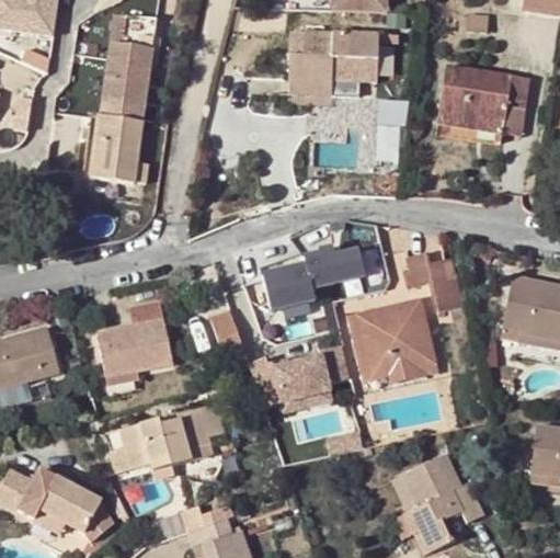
[(0,0),(0,24),(55,32),(59,0),(0,0)]
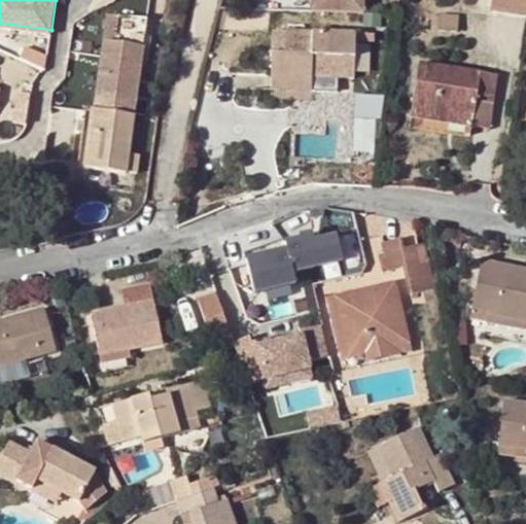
[(107,13),(105,39),(142,45),(147,5),(112,0),(110,13),(107,13)]
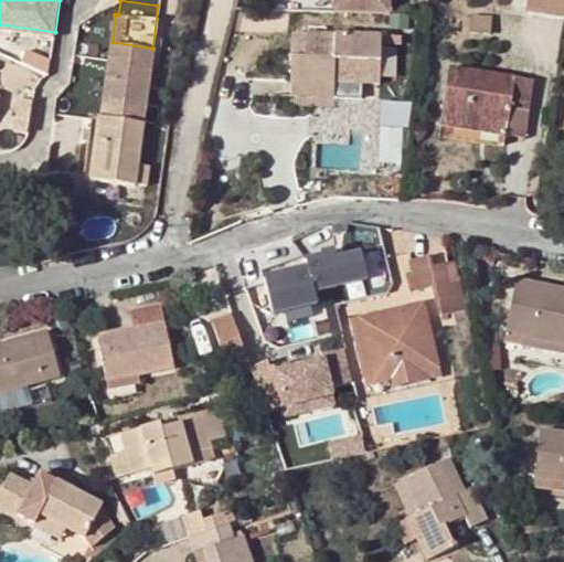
[(318,0),(318,9),(390,12),(390,0),(318,0)]
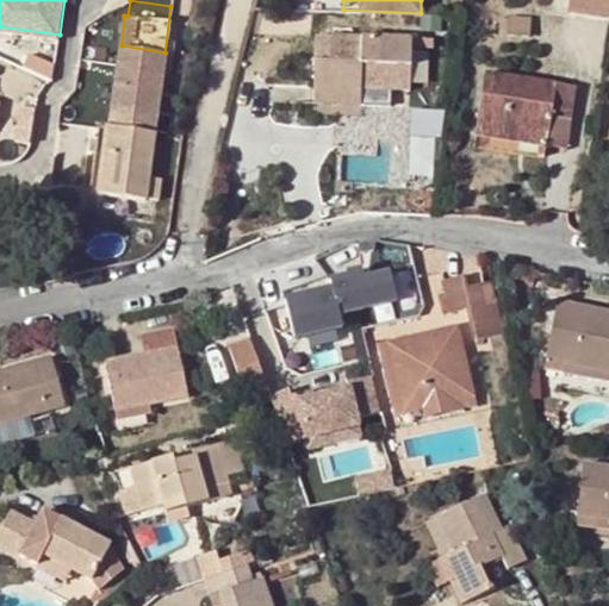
[(569,0),(567,11),(608,18),(608,0),(569,0)]
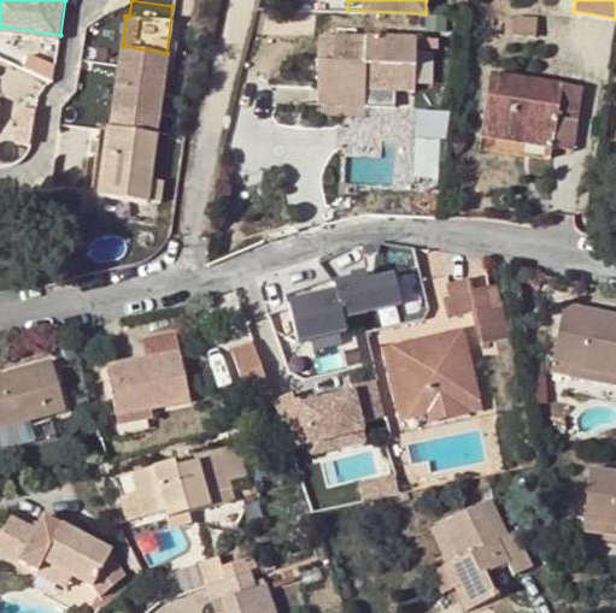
[(573,17),(615,23),(615,18),(574,11),(573,17)]
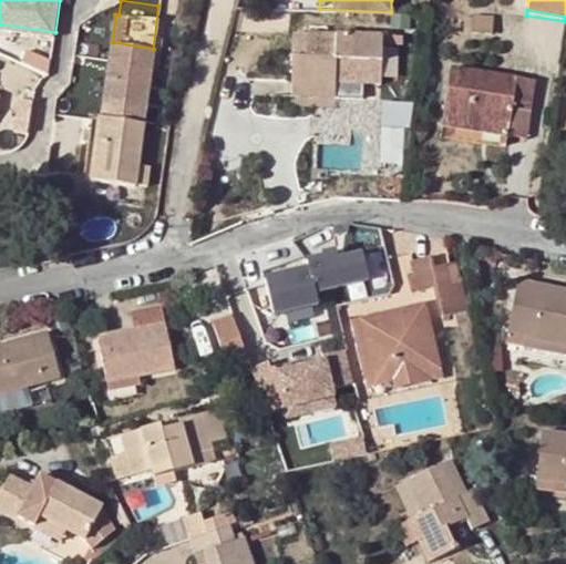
[(492,13),(483,13),(482,30),(491,30),(492,13)]
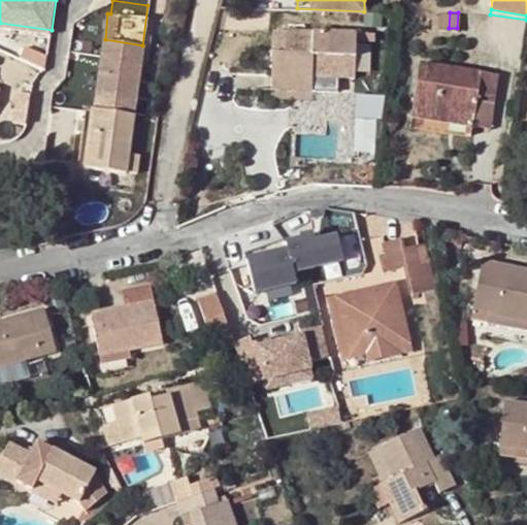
[(271,87),(311,89),(313,75),(332,75),(355,75),(356,31),(287,29),(285,50),(272,50),(271,87)]
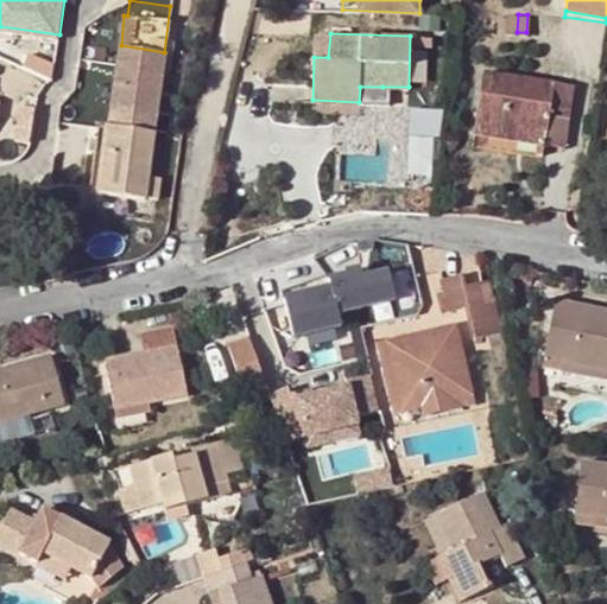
[(160,176),(147,173),(152,142),(153,128),(164,52),(121,45),(109,122),(99,121),(94,150),(89,188),(145,196),(145,195),(157,196),(160,176)]
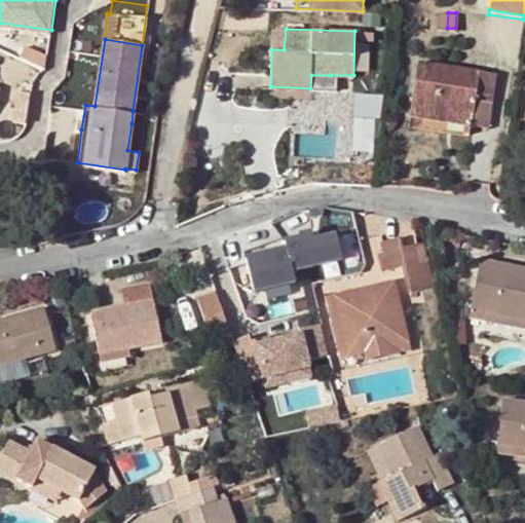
[(411,110),(448,115),(449,108),(474,112),(476,98),(492,100),(497,72),(419,60),(411,110)]
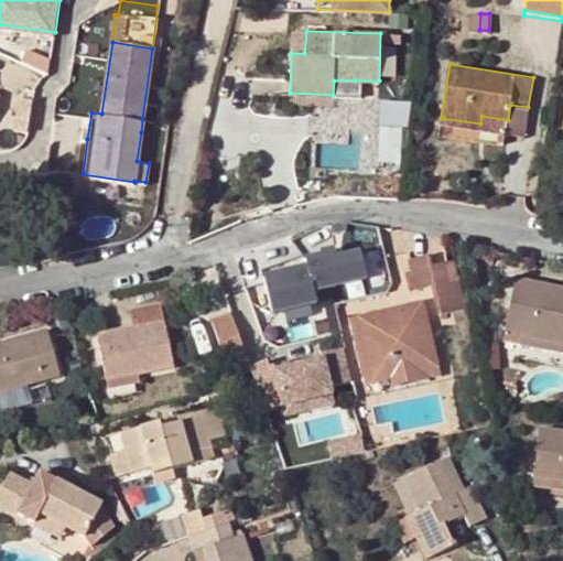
[(334,81),(333,95),(355,96),(355,81),(334,81)]
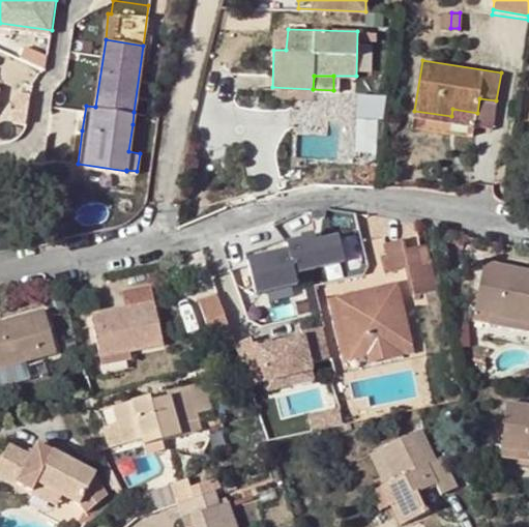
[(388,116),(390,94),(362,91),(360,113),(388,116)]
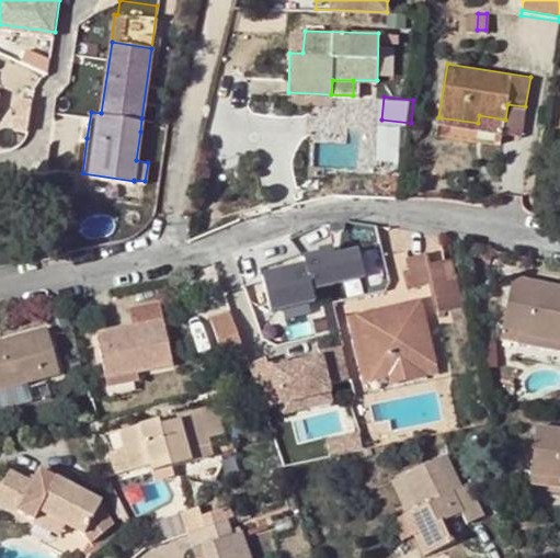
[(479,115),(478,123),(477,127),(522,134),(525,106),(507,104),(505,120),(479,115)]
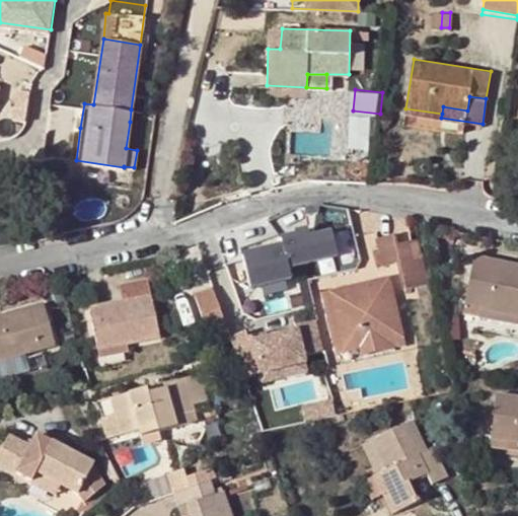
[(280,236),(282,242),(288,265),(337,252),(331,229),(309,235),(307,226),(295,229),(295,232),(280,236)]
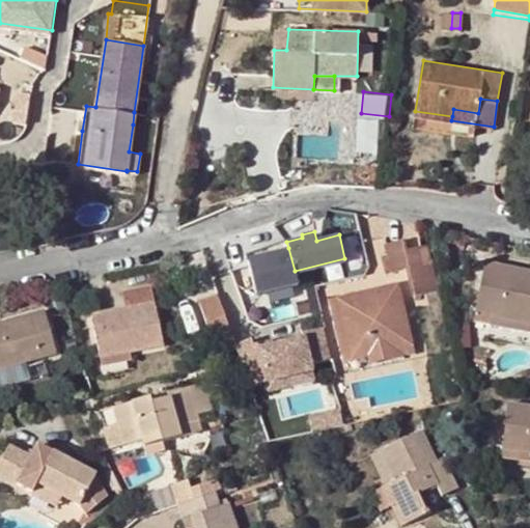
[(386,241),(389,252),(393,268),(409,264),(416,290),(440,285),(433,259),(426,260),(421,243),(407,246),(403,237),(386,241)]
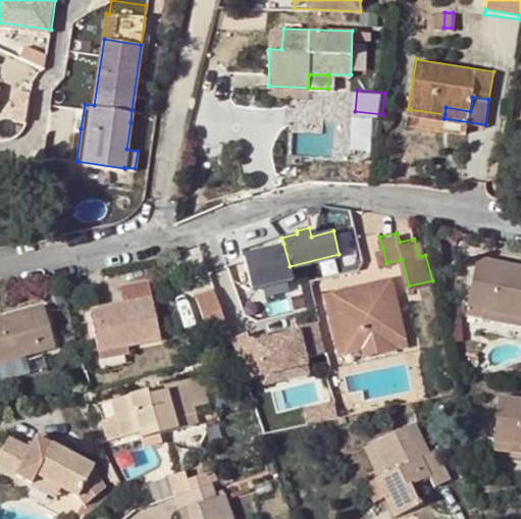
[(283,244),(244,255),(252,288),(293,277),(290,266),(283,244)]
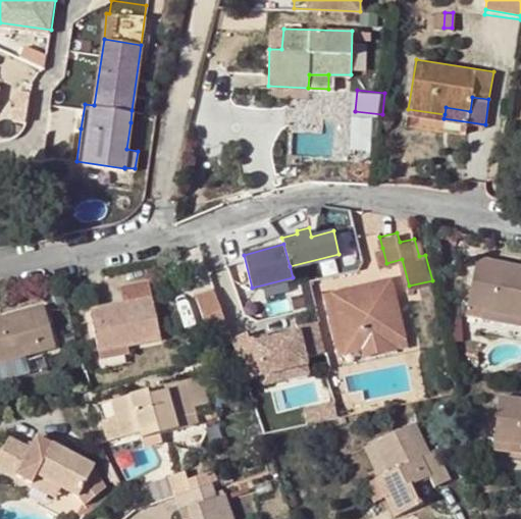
[(386,263),(382,248),(375,248),(379,265),(386,263)]
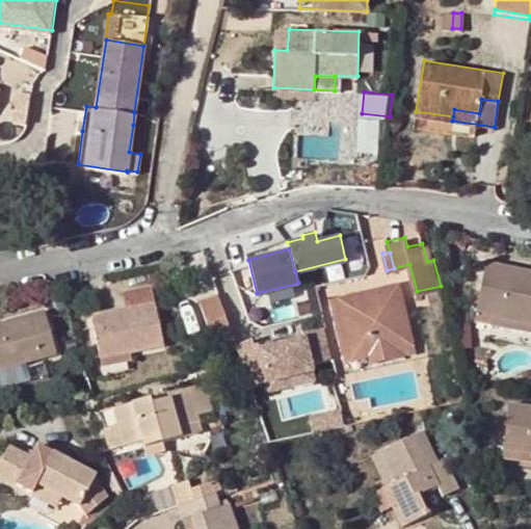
[(475,311),(493,315),(493,313),(530,321),(530,269),(485,261),(475,311)]
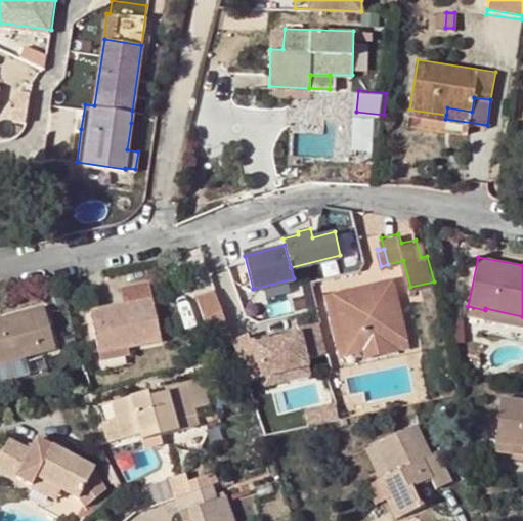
[(335,292),(340,313),(345,312),(347,321),(342,322),(348,349),(369,345),(365,337),(382,332),(384,341),(405,337),(390,278),(335,292)]
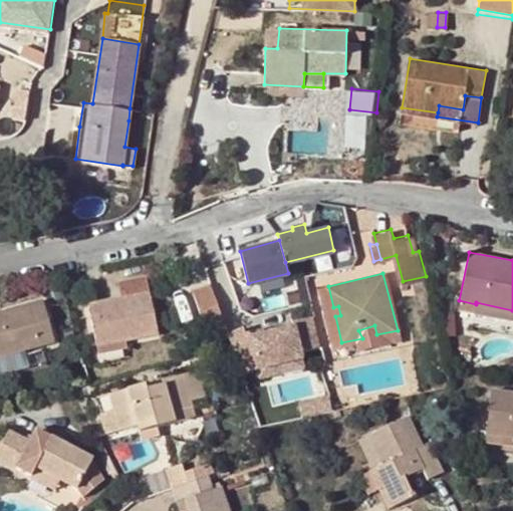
[(97,344),(125,337),(159,330),(146,274),(118,280),(122,294),(88,302),(97,344)]
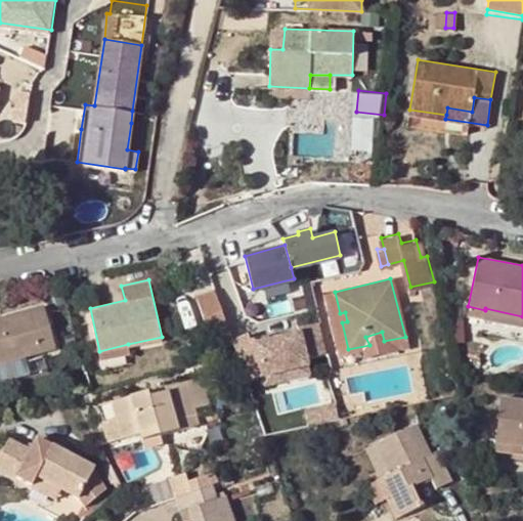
[(228,332),(214,293),(195,299),(210,338),(228,332)]
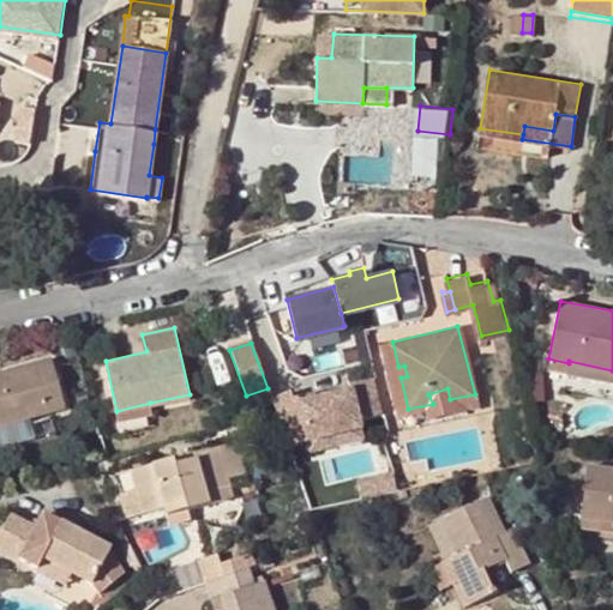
[(0,423),(10,421),(65,405),(50,357),(0,370),(0,423)]
